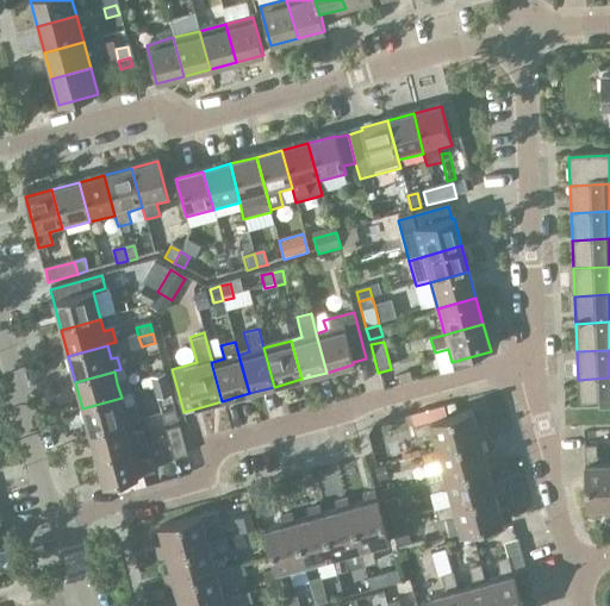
[(154,389),(167,386),(163,375),(150,379),(154,389)]
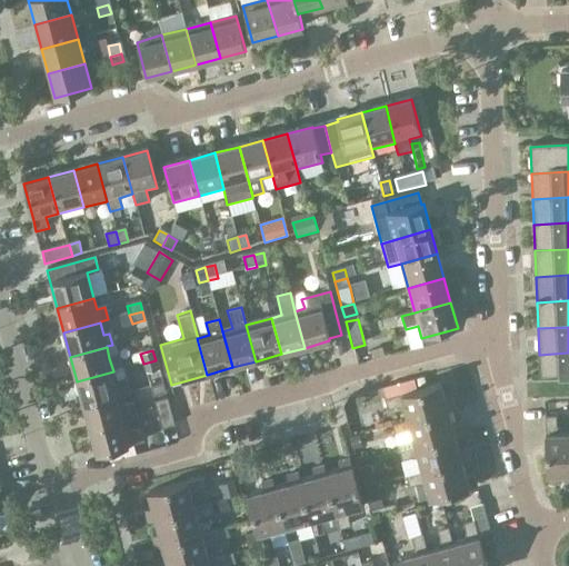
[(540,381),(568,379),(568,353),(539,355),(540,381)]
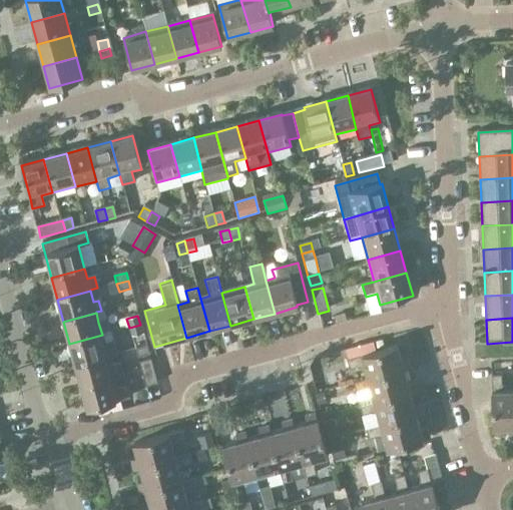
[(131,336),(142,333),(140,325),(129,328),(131,336)]
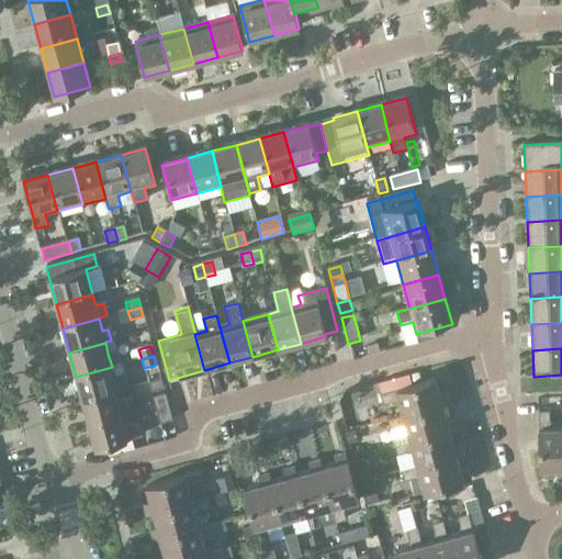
[(124,372),(114,376),(112,367),(76,377),(82,401),(119,391),(128,388),(124,372)]
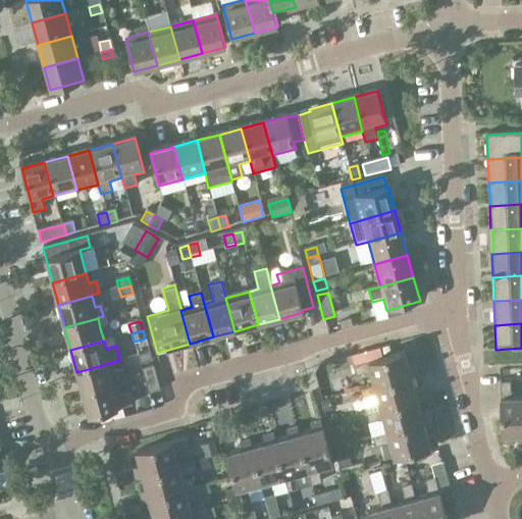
[(140,364),(151,361),(148,353),(138,356),(140,364)]
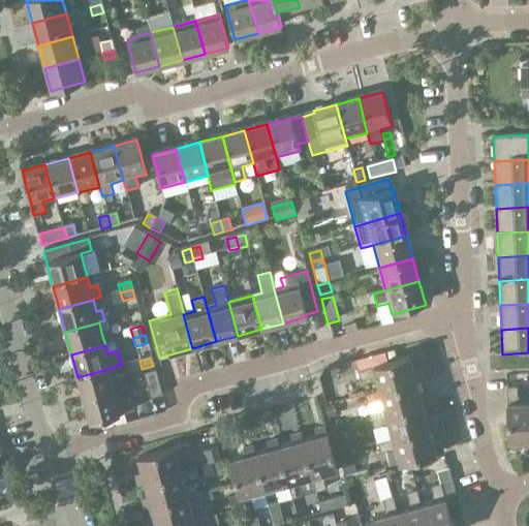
[(416,382),(424,380),(421,370),(413,371),(409,358),(359,371),(361,381),(369,379),(373,380),(377,379),(380,391),(380,392),(416,382)]
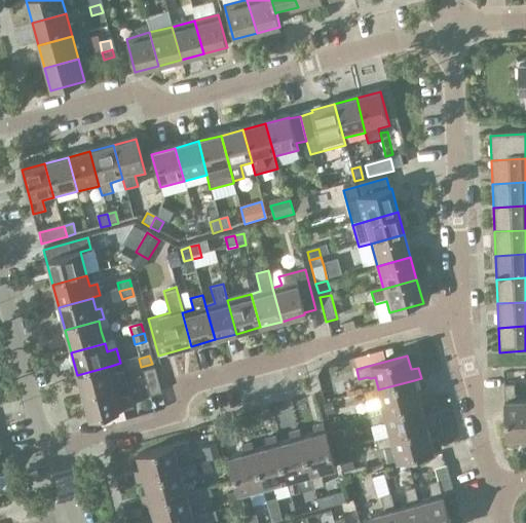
[(122,372),(113,374),(111,366),(77,375),(83,398),(117,388),(116,387),(125,384),(122,372)]
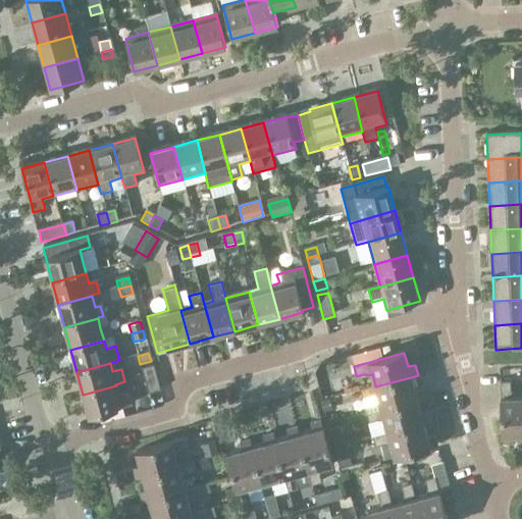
[(148,394),(159,391),(153,366),(141,369),(148,394)]
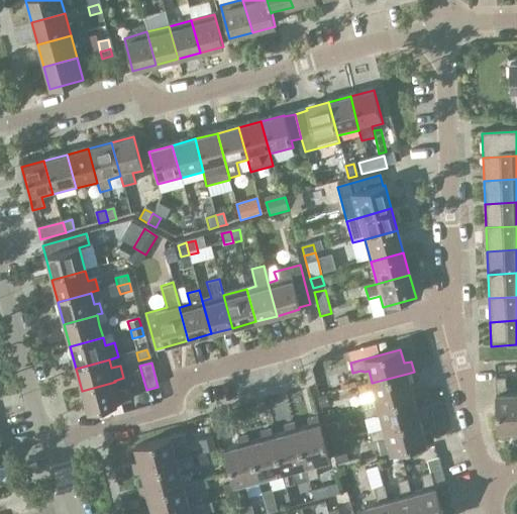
[(410,386),(407,374),(372,383),(372,382),(356,386),(358,396),(367,394),(371,395),(375,394),(378,406),(413,396),(420,394),(417,385),(410,386)]
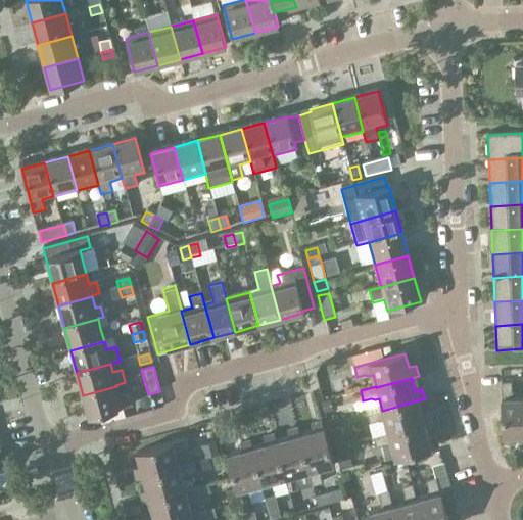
[(522,397),(513,398),(513,394),(511,391),(510,383),(501,383),(503,435),(518,434),(519,443),(522,442),(522,397)]
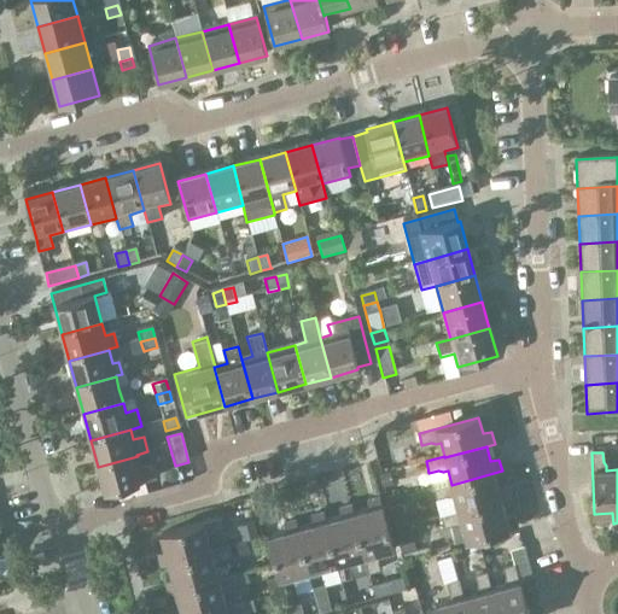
[(151,462),(140,466),(138,456),(98,467),(105,493),(156,480),(151,462)]
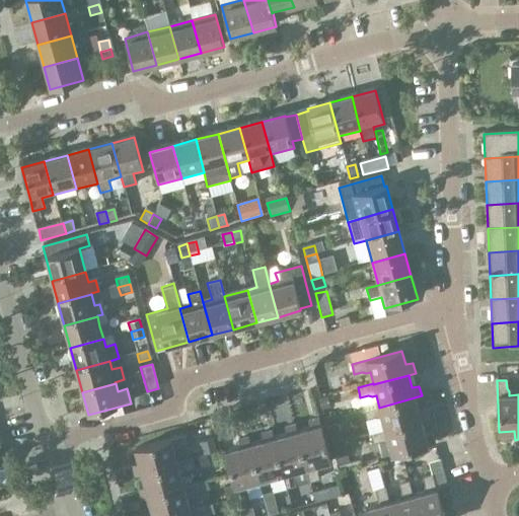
[(386,432),(421,422),(428,420),(426,410),(419,412),(415,397),(379,408),(364,412),(367,422),(374,420),(379,421),(383,419),(386,431),(386,432)]
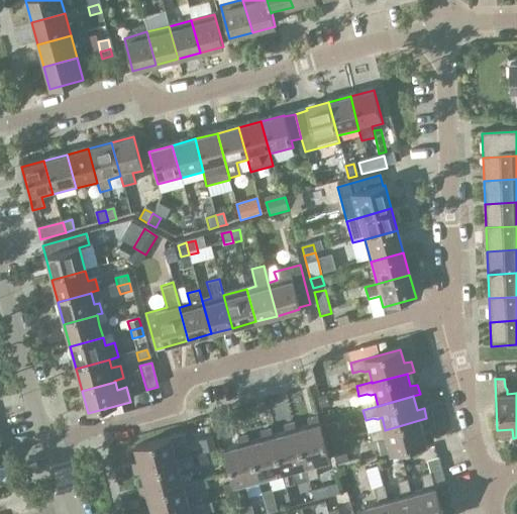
[(305,466),(304,466),(308,482),(318,479),(316,470),(316,467),(315,463),(328,458),(317,417),(308,420),(309,426),(296,430),(305,466)]
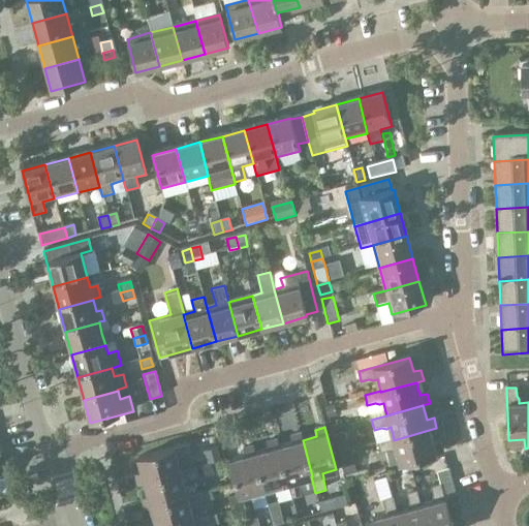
[(394,440),(394,439),(378,443),(380,454),(389,451),(393,452),(397,451),(400,463),(443,452),(440,442),(433,443),(429,430),(394,440)]
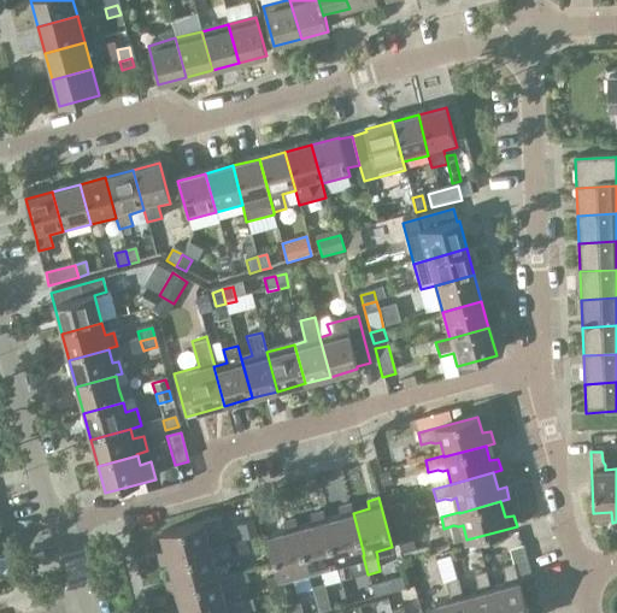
[(364,555),(353,513),(351,505),(340,508),(342,517),(325,522),(336,563),(335,563),(341,582),(352,578),(350,569),(351,564),(350,559),(363,555),(364,555)]
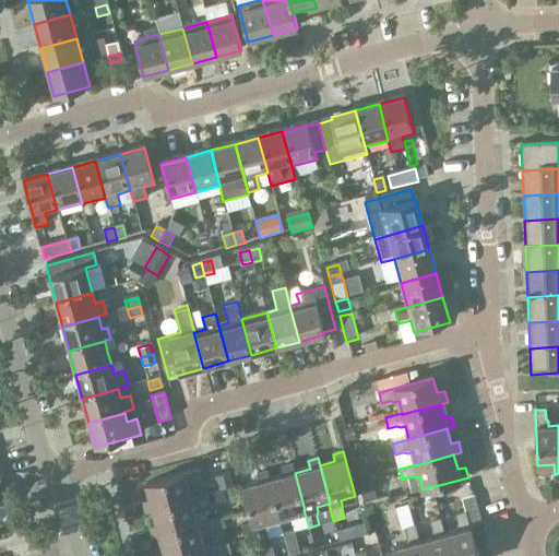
[(305,510),(295,473),(293,465),(282,469),(284,475),(270,478),(270,480),(278,518),(277,518),(283,535),(294,532),(290,523),(293,519),(290,513),(304,510),(305,510)]
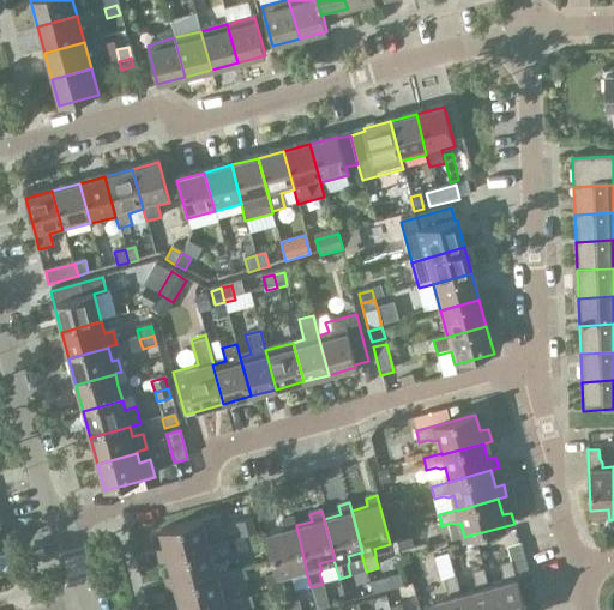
[(168,561),(210,548),(206,533),(211,532),(214,530),(223,527),(221,514),(161,531),(166,548),(157,550),(161,563),(168,561)]
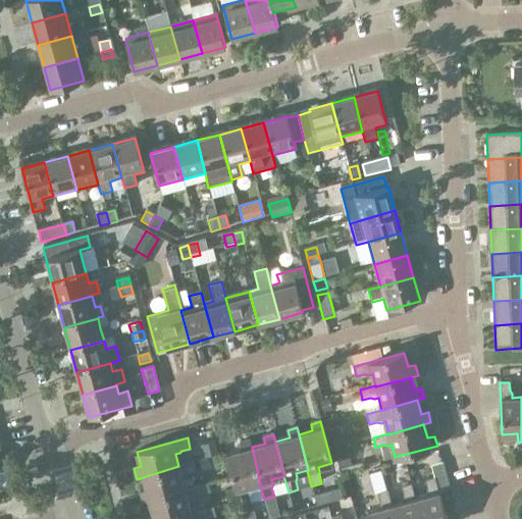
[(252,448),(252,447),(250,440),(241,443),(243,450),(227,454),(242,506),(251,503),(249,496),(250,491),(248,486),(259,483),(260,483),(252,448)]
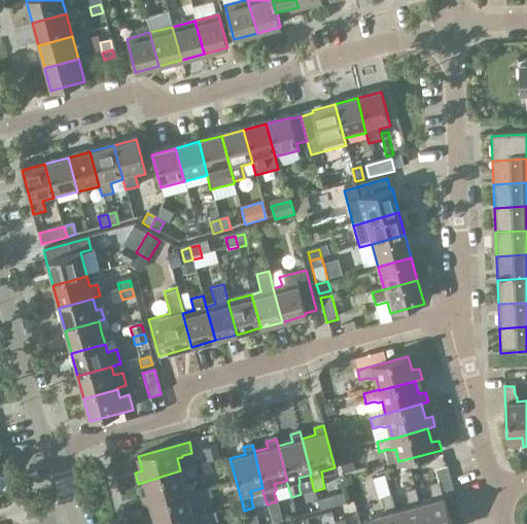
[(150,505),(186,494),(183,482),(188,481),(190,479),(198,477),(196,467),(180,470),(144,482),(148,495),(142,496),(144,508),(150,505)]
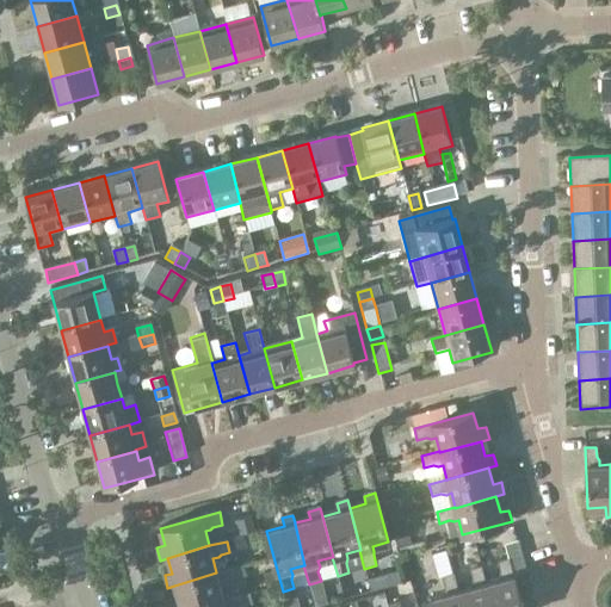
[(486,584),(491,606),(522,606),(510,561),(498,563),(500,571),(499,576),(500,581),(486,584)]
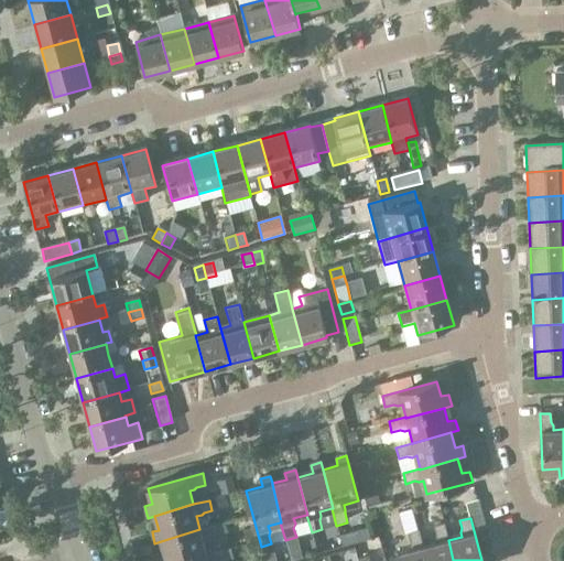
[(190,560),(207,556),(203,542),(207,541),(210,537),(219,535),(216,525),(199,529),(161,541),(165,557),(158,558),(158,560),(190,560)]
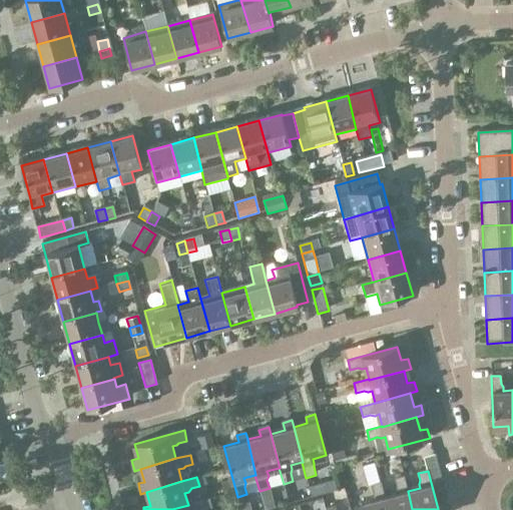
[(412,509),(408,491),(405,477),(395,479),(397,487),(397,490),(398,494),(385,497),(388,509),(412,509)]
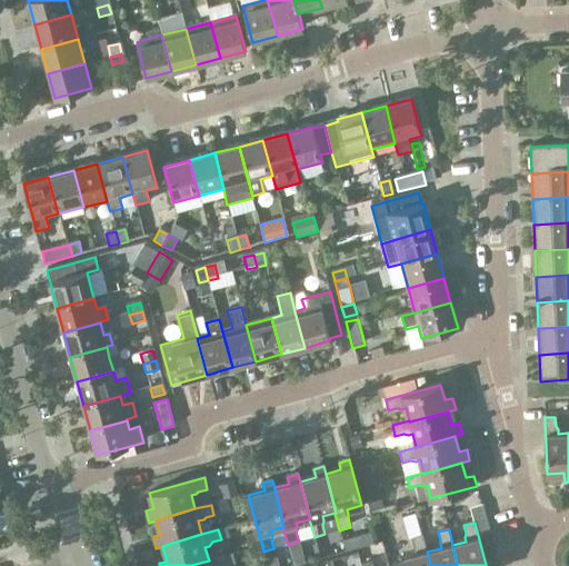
[(430,565),(427,552),(423,536),(411,539),(415,548),(413,552),(415,555),(400,559),(401,565),(430,565)]
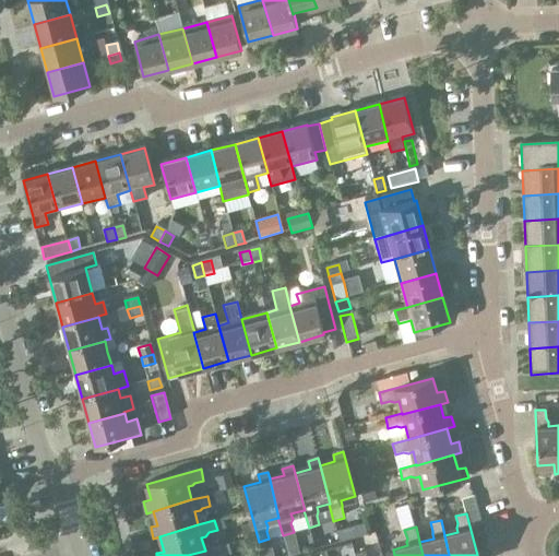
[(224,555),(221,546),(205,551),(188,555),(224,555)]
